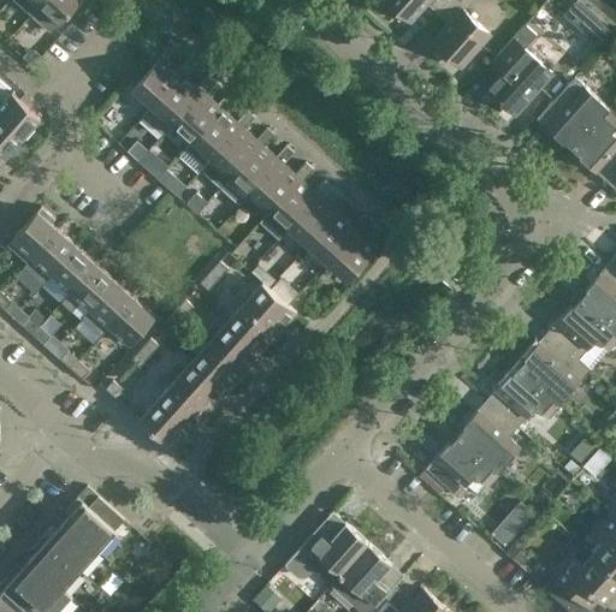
[(15,0),(31,16),(39,7),(45,0),(15,0)]
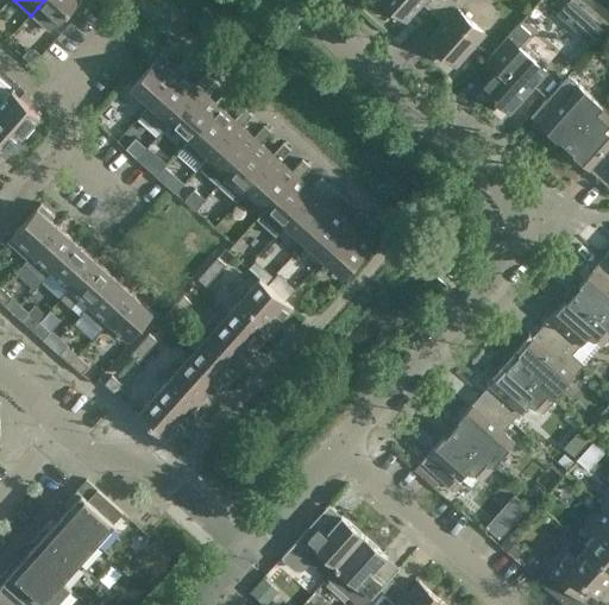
[(44,0),(38,7),(31,16),(51,33),(80,0),(44,0)]
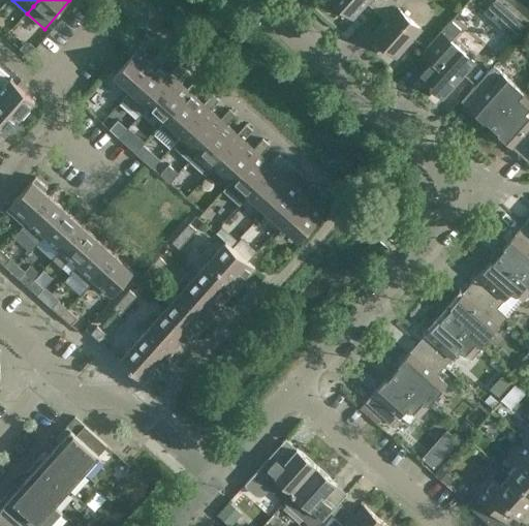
[(371,0),(375,0),(382,6),(387,0),(330,0),(353,21),(371,0)]
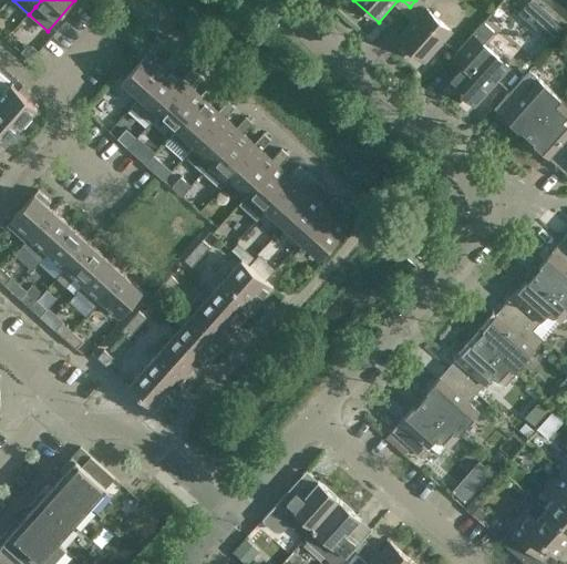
[(426,11),(435,0),(415,0),(410,7),(420,16),(399,40),(425,63),(452,33),(426,11)]
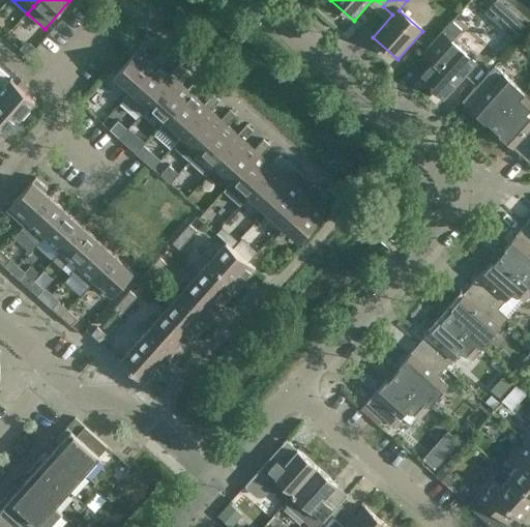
[(495,0),(484,12),(514,40),(526,27),(495,0)]
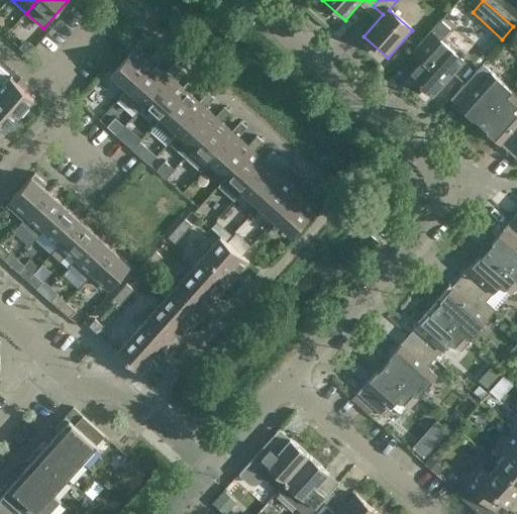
[(450,31),(441,23),(414,53),(423,61),(409,76),(433,97),(464,64),(441,42),(450,31)]
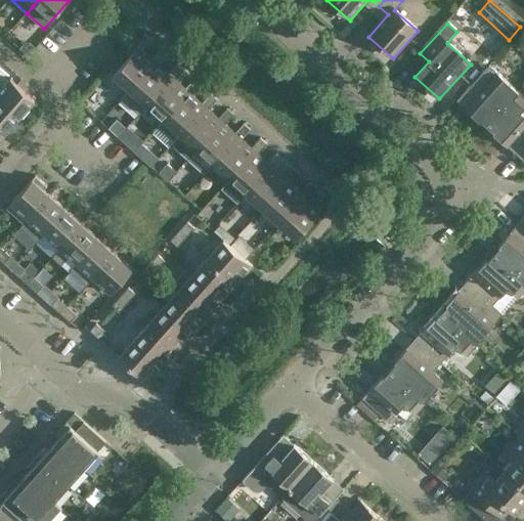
[(113,77),(129,91),(121,100),(122,101),(156,63),(153,60),(142,51),(151,42),(144,36),(135,46),(138,48),(113,77)]
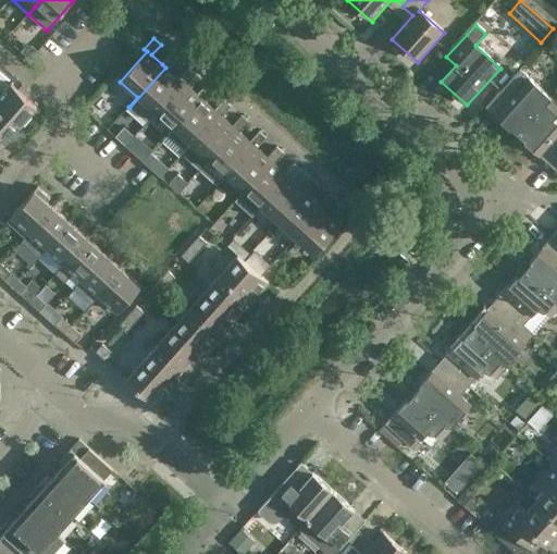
[(165,68),(130,108),(147,123),(183,83),(180,81),(169,71),(178,60),(171,53),(162,64),(165,68)]
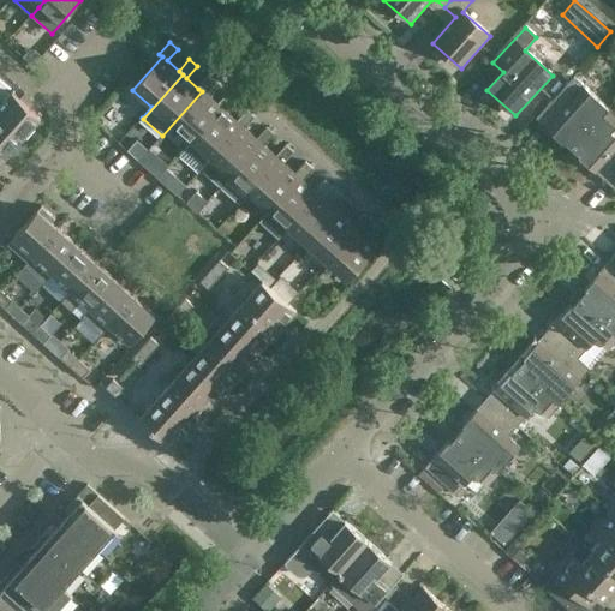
[(202,91),(162,136),(172,126),(191,143),(221,109),(218,106),(206,95),(216,84),(208,77),(198,89),(202,91)]
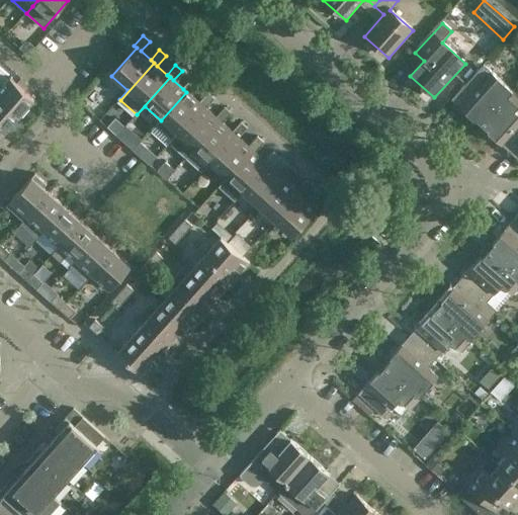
[(476,120),(483,126),(513,92),(485,66),(452,102),(475,122),(476,120)]
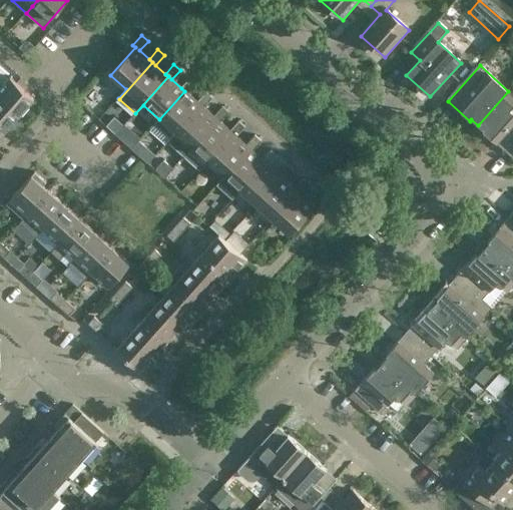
[(10,78),(0,88),(0,99),(18,116),(33,99),(10,78)]
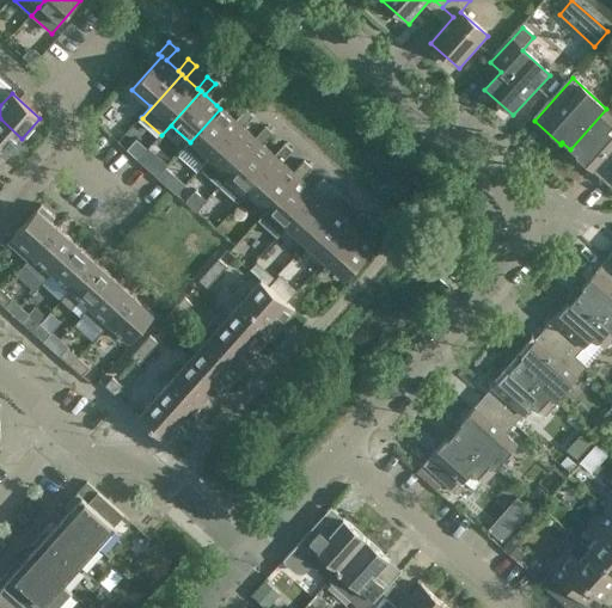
[(239,126),(236,122),(224,112),(234,100),(227,93),(216,105),(220,109),(190,142),(183,149),(202,167),(209,159),(239,126)]
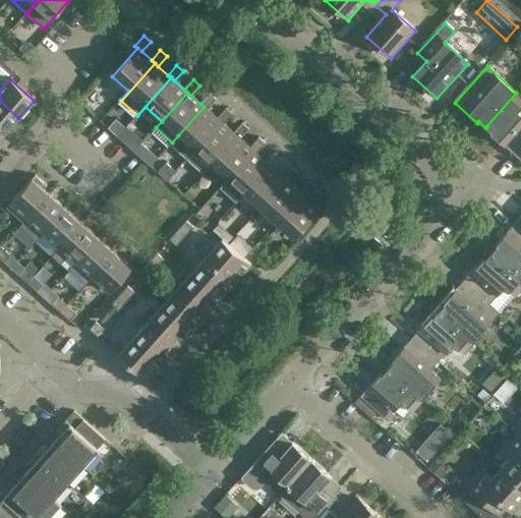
[(520,97),(516,93),(485,127),(491,133),(490,134),(513,154),(520,144),(520,114),(519,113),(520,109),(520,97)]
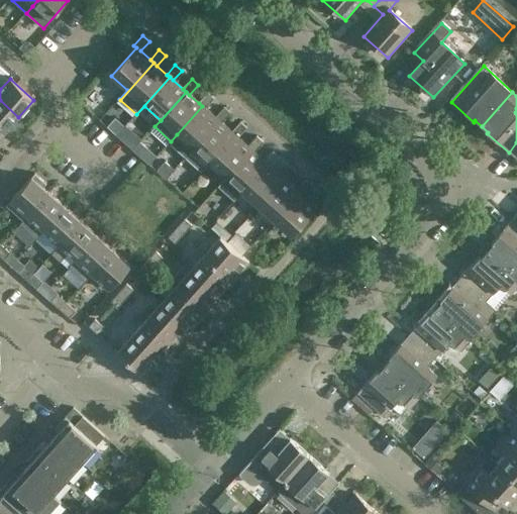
[(202,106),(177,134),(171,141),(169,143),(185,159),(218,121),(215,118),(206,109),(214,100),(207,93),(199,103),(202,106)]
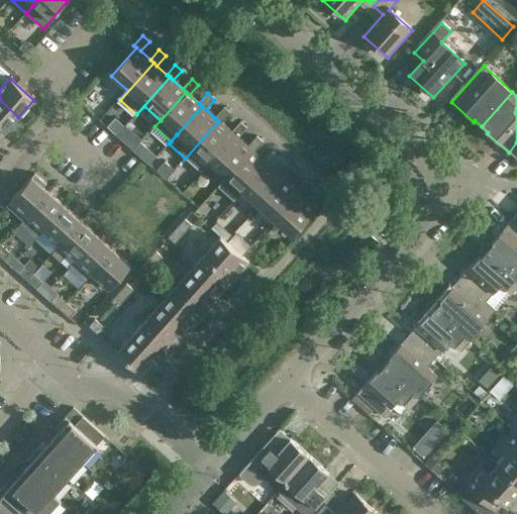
[(18,117),(0,100),(0,129),(4,133),(18,117)]
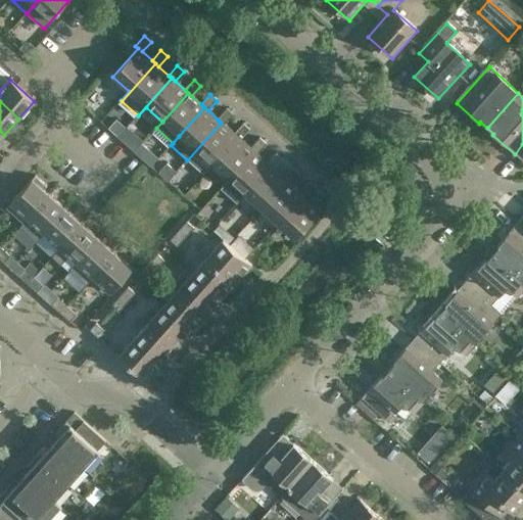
[(221,123),(187,160),(203,175),(211,166),(237,137),(234,134),(225,126),(233,115),(227,109),(218,120),(221,123)]
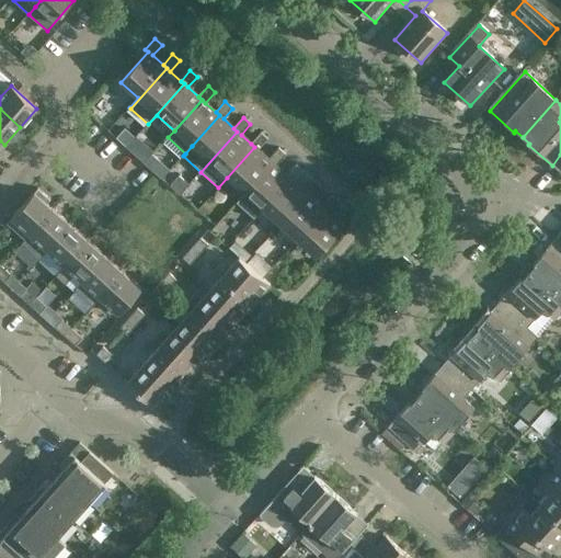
[(124,129),(115,139),(125,149),(135,138),(124,129)]
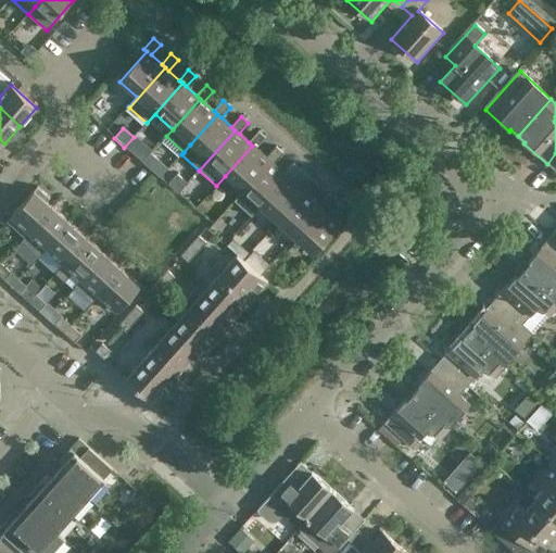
[(252,146),(225,176),(242,192),(270,162),(266,159),(256,149),(266,139),(258,133),(249,142),(252,146)]
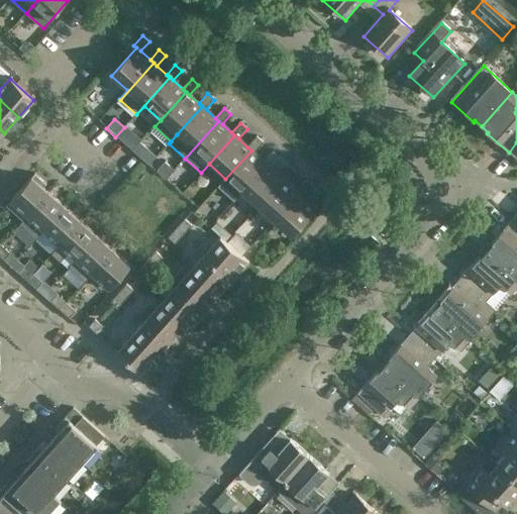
[(251,150),(225,179),(217,188),(233,202),(241,193),(257,176),(268,165),(264,162),(254,153),(264,143),(256,137),(247,147),(251,150)]
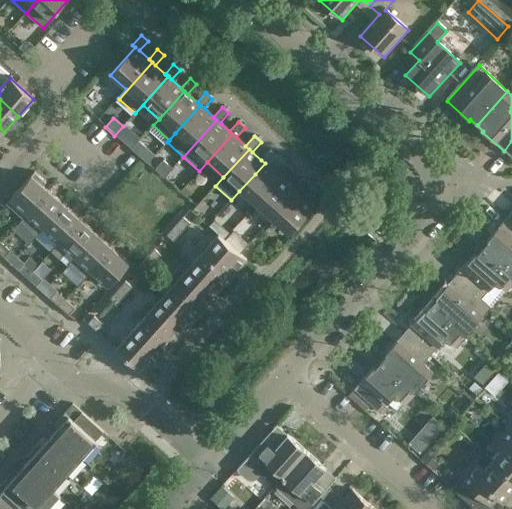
[(130,150),(136,144),(129,138),(123,143),(130,150)]
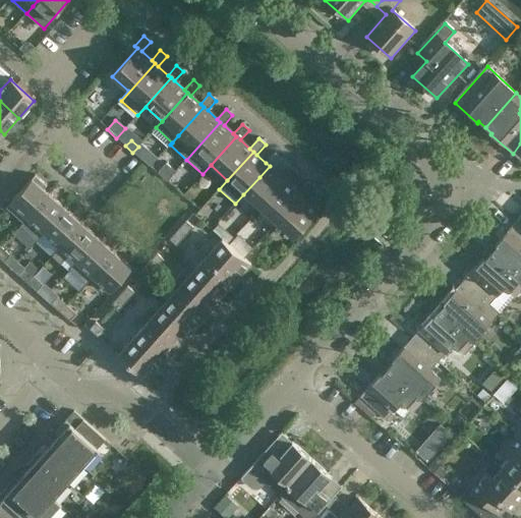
[(141,160),(147,154),(139,148),(133,154),(141,160)]
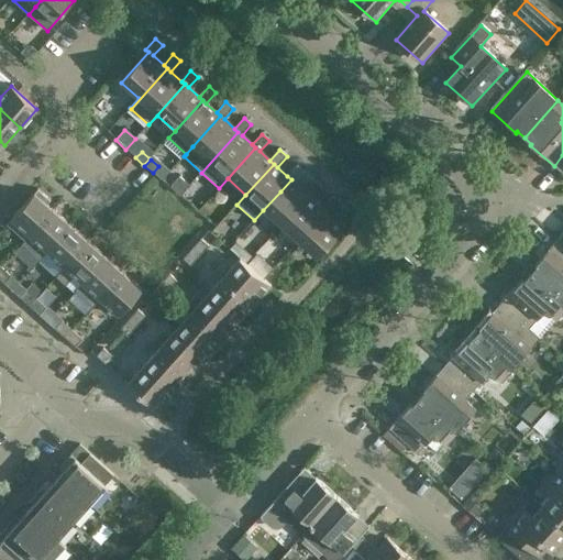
[(291,179),(280,191),(263,210),(280,227),(309,196),(305,191),(295,183),(305,173),(297,166),(287,176),(291,179)]
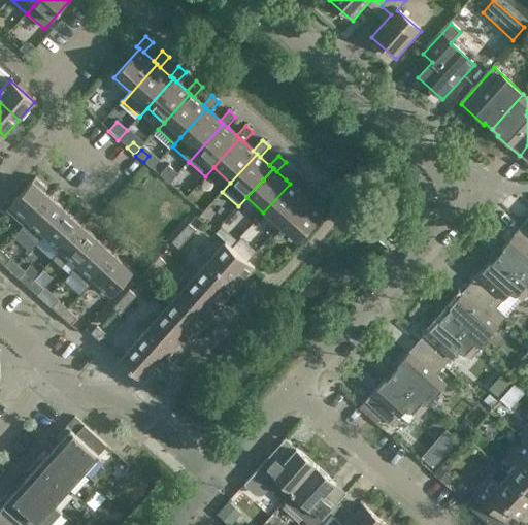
[(168,166),(159,176),(169,186),(177,175),(168,166)]
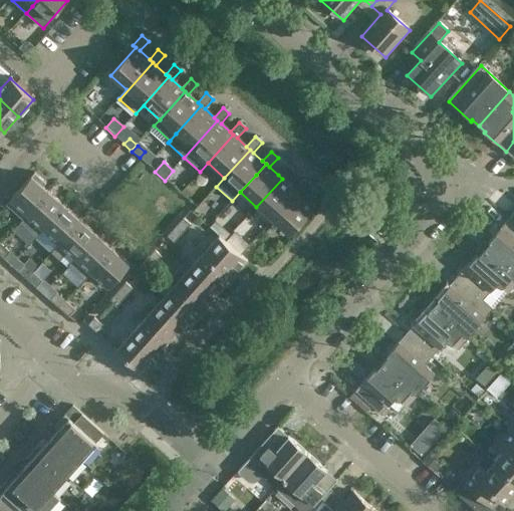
[(282,179),(256,207),(273,221),(298,193),(295,190),(285,181),(294,172),(287,166),(278,175),(282,179)]
